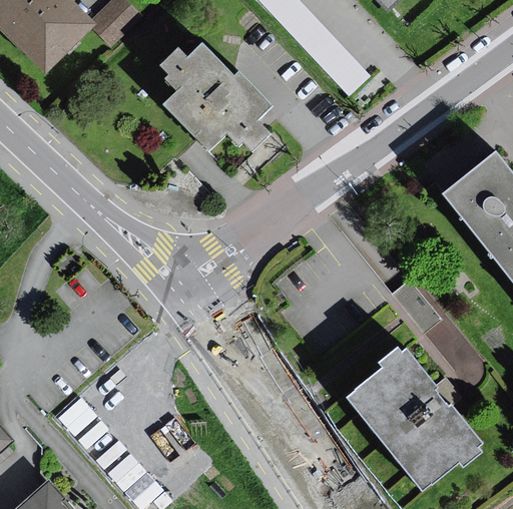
[(0,0),(0,17),(45,64),(90,20),(69,0),(0,0)]
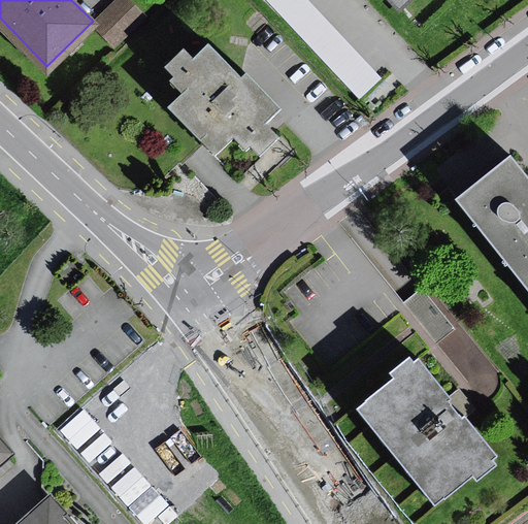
[(114,0),(95,19),(117,41),(144,14),(131,0),(114,0)]
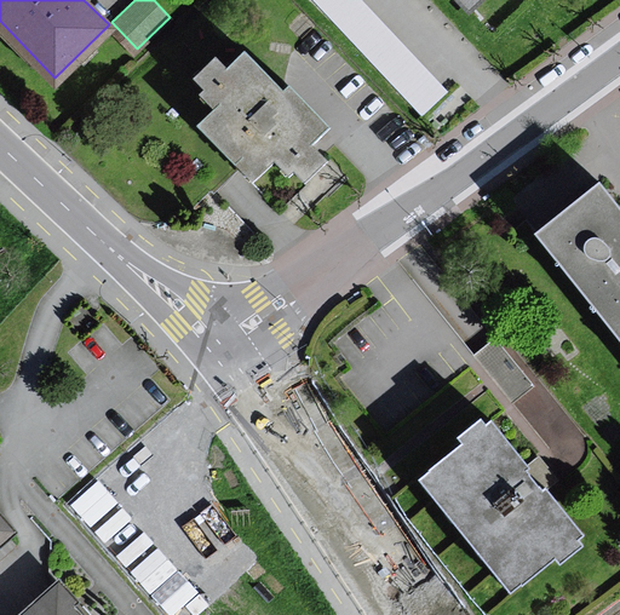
[(323,0),(422,107),(449,81),(375,0),(323,0)]
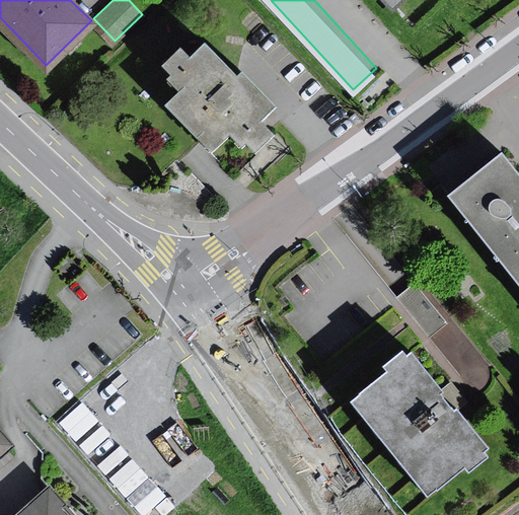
[(380,0),(390,11),(402,0),(380,0)]
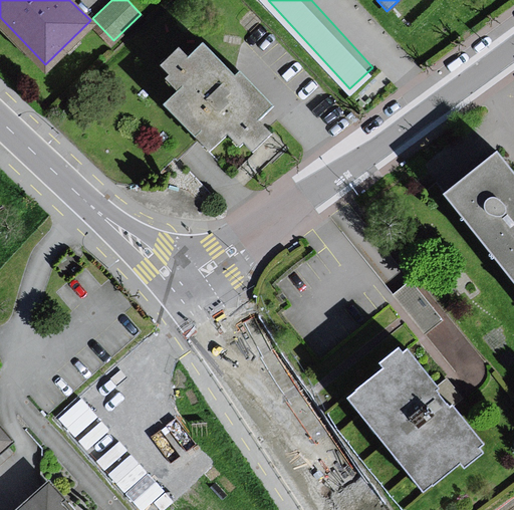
[(234,76),(203,44),(189,58),(180,49),(163,65),(171,73),(165,79),(178,92),(166,104),(212,152),(229,136),(248,156),(270,134),(258,120),(273,105),(240,71),(234,76)]
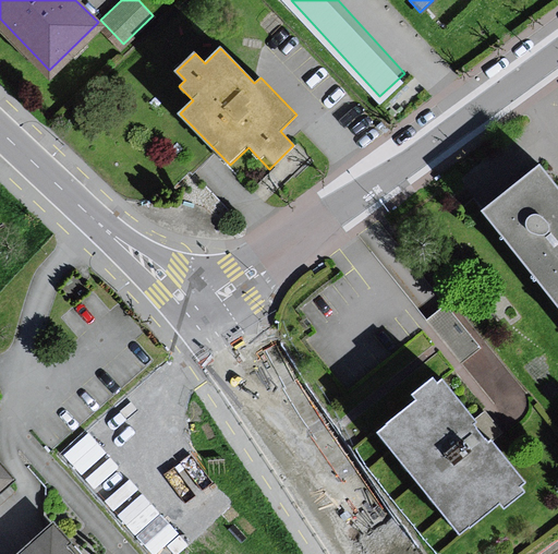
[(557,187),(540,164),(480,209),(557,308),(557,187)]
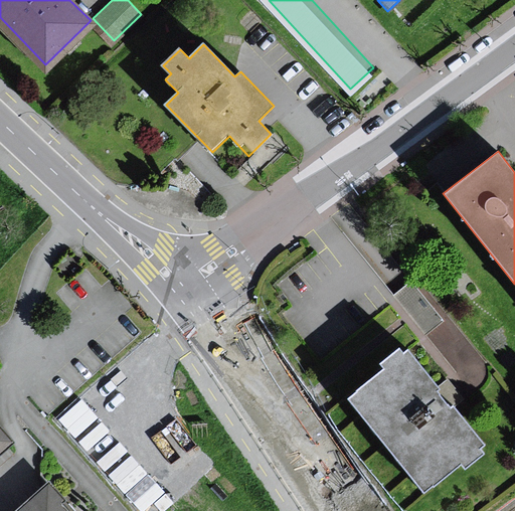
[(382,366),(346,396),(422,489),(459,459),(461,460),(484,442),(405,347),(398,352),(392,344),(375,358),(382,366)]
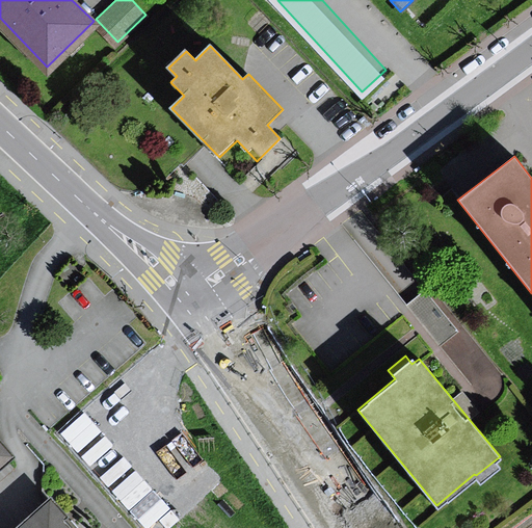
[(76,527),(52,499),(21,525),(23,527),(76,527)]
